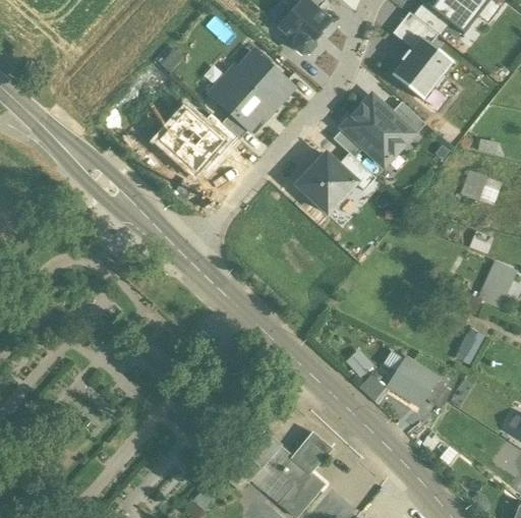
[(312,40),(330,21),(316,9),(305,0),(303,0),(297,1),(292,7),(293,12),(280,26),(294,40),(294,43),(295,49),(300,53),(305,54),(311,52),(314,47),(314,43),(312,40)]
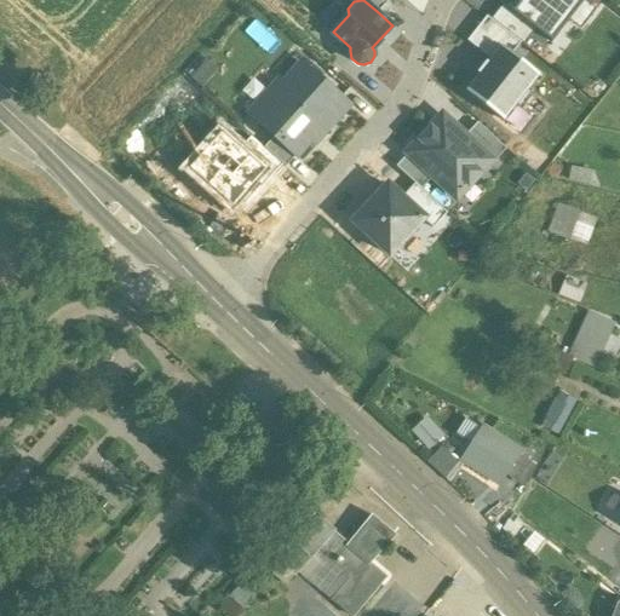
[(363,0),(377,11),(386,0),(363,0)]
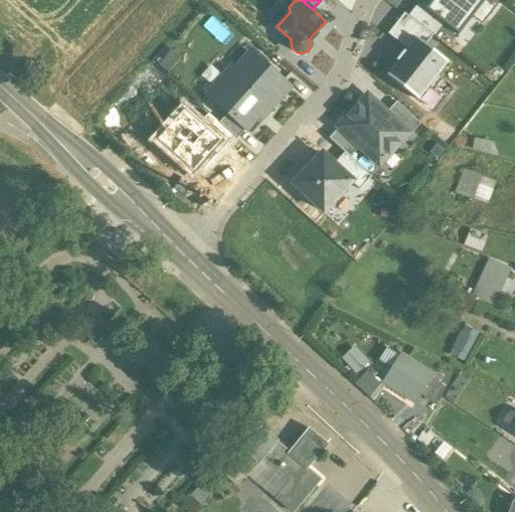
[(482,3),(477,0),(435,0),(426,9),(444,22),(458,34),(473,15),(482,3)]
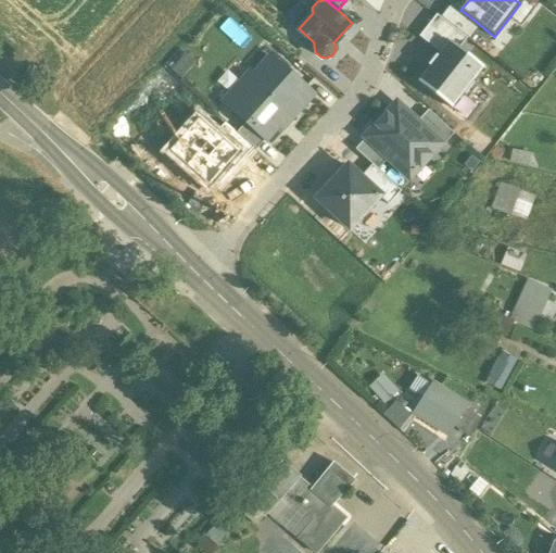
[(520,3),(510,16),(519,23),(532,8),(523,0),(520,3)]
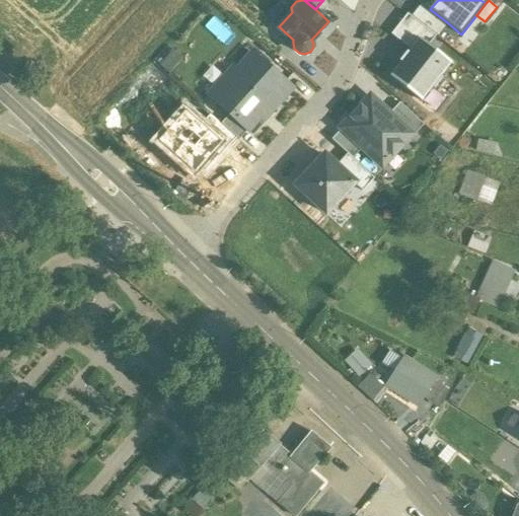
[(437,35),(447,22),(430,9),(422,3),(412,15),(437,35)]
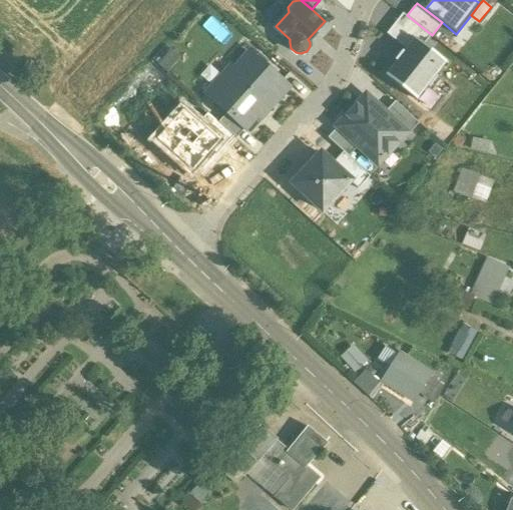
[(424,44),(432,35),(407,15),(403,12),(387,32),(406,48),(415,36),(424,44)]
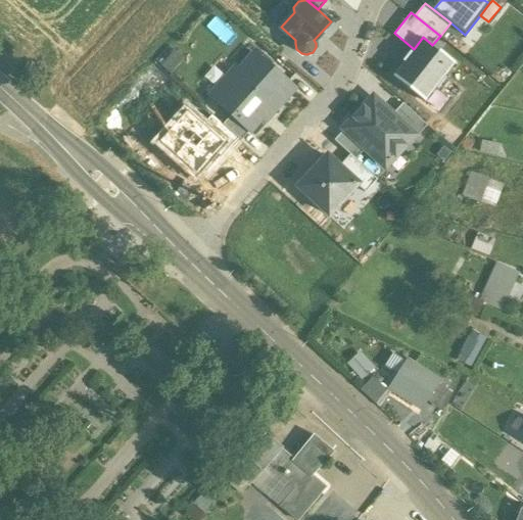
[(444,77),(456,63),(432,45),(423,37),(414,49),(411,52),(410,51),(402,60),(403,61),(392,76),(425,101),(435,88),(437,90),(446,79),(444,77)]
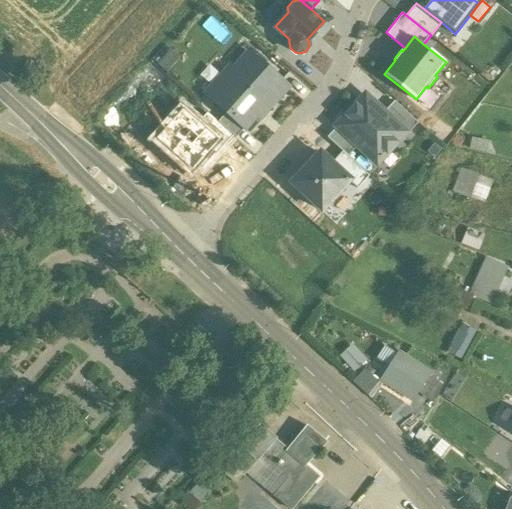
[(226,111),(244,127),(245,128),(262,108),(265,111),(288,85),(249,50),(233,67),(231,65),(206,93),(226,111)]
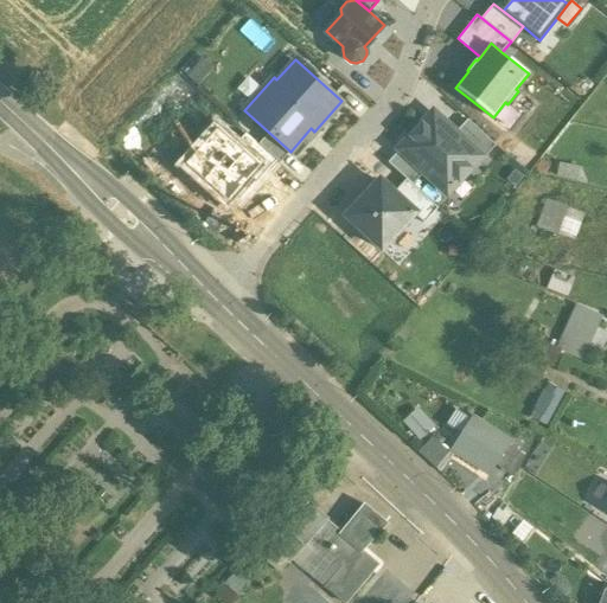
[(455,130),(433,110),(398,148),(423,172),(447,194),(483,156),(455,130)]
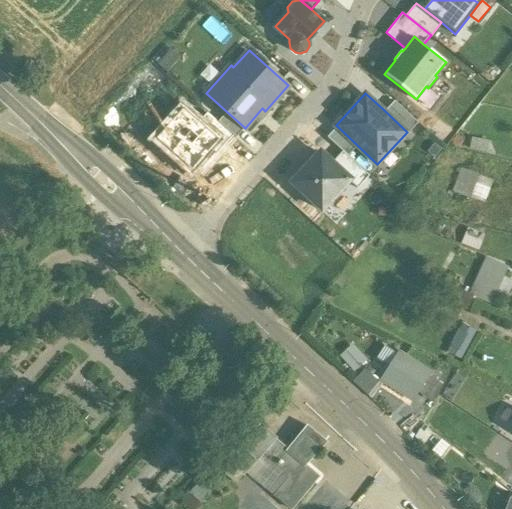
[(394,100),(384,110),(407,132),(417,121),(394,100)]
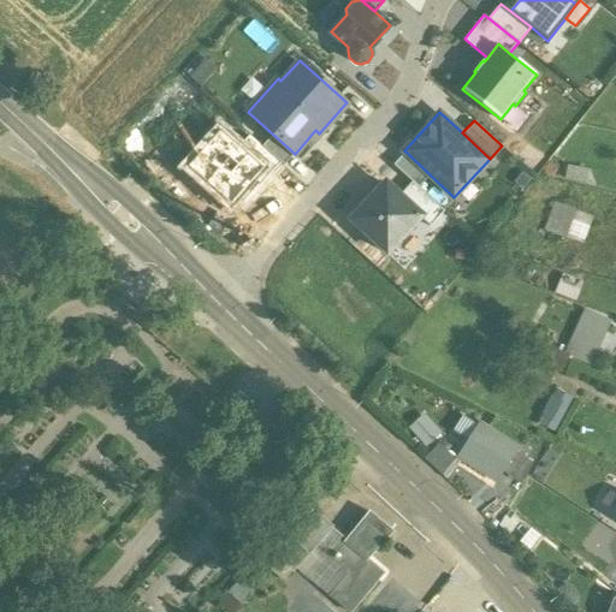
[(220,128),(185,166),(231,206),(238,197),(265,167),(240,144),(220,128)]
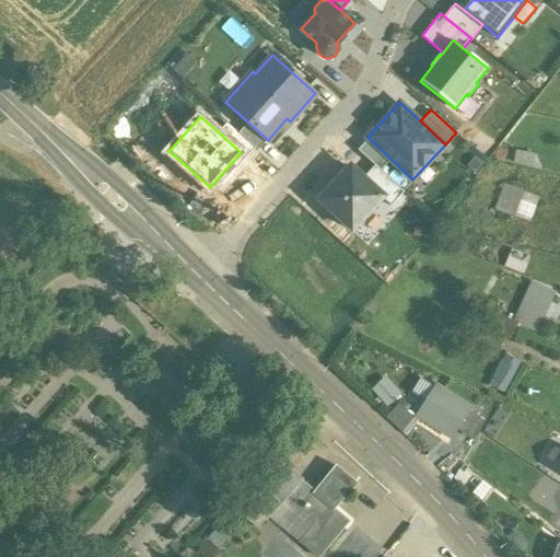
[(222,185),(255,148),(238,132),(225,122),(218,131),(241,152),(217,180),(222,185)]
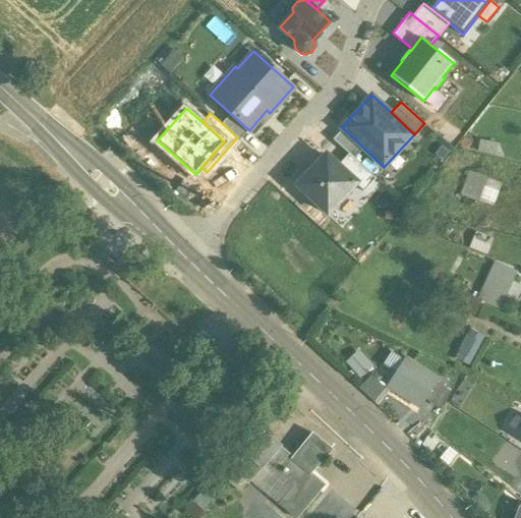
[(240,139),(248,129),(230,113),(222,123),(237,137),(240,139)]
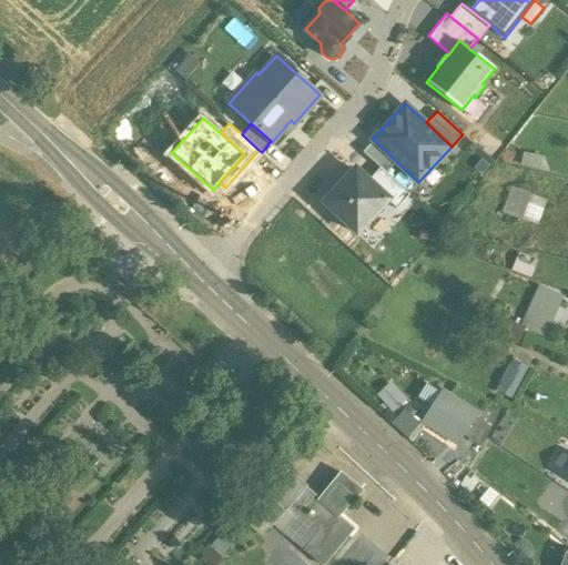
[(388,170),(396,161),(373,139),(364,148),(362,150),(379,167),(386,172),(388,170)]
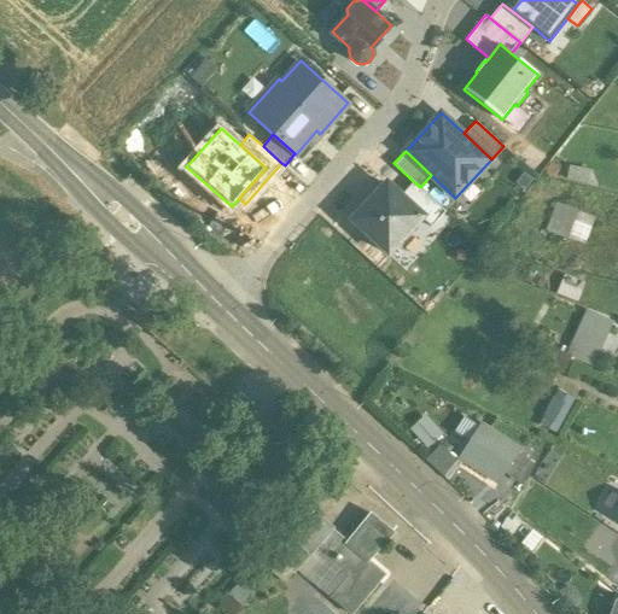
[(445,211),(413,181),(398,196),(421,217),(431,226),(445,211)]
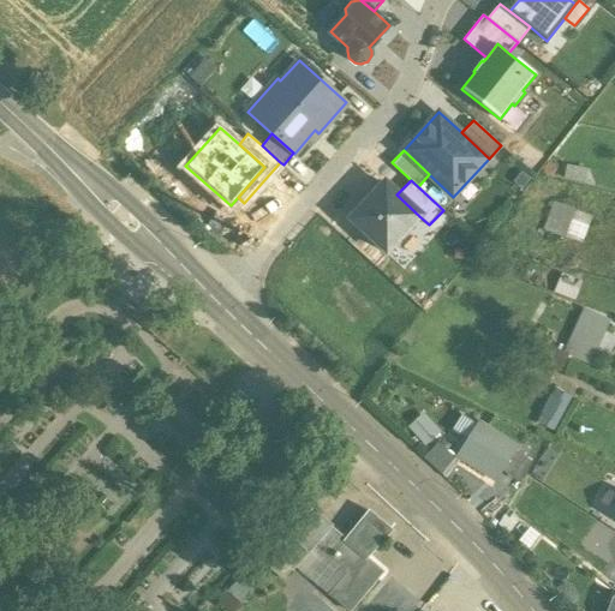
[(386,251),(419,216),(396,195),(384,183),(365,203),(362,199),(346,215),(358,227),(358,226),(386,251)]
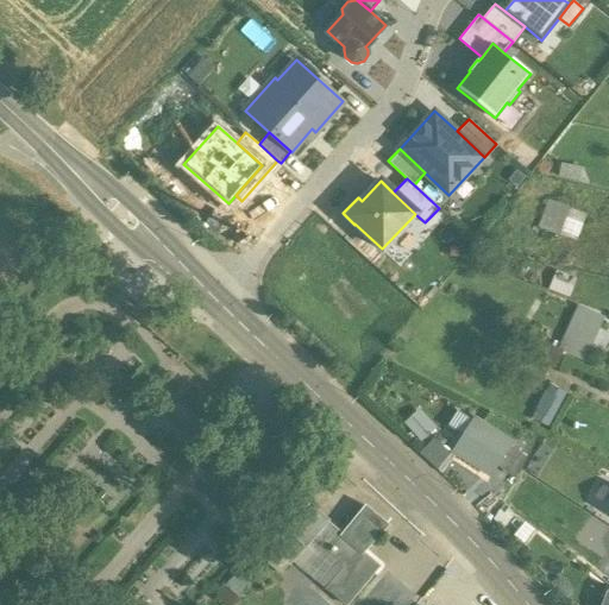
[(548,199),(539,226),(557,233),(567,206),(548,199)]
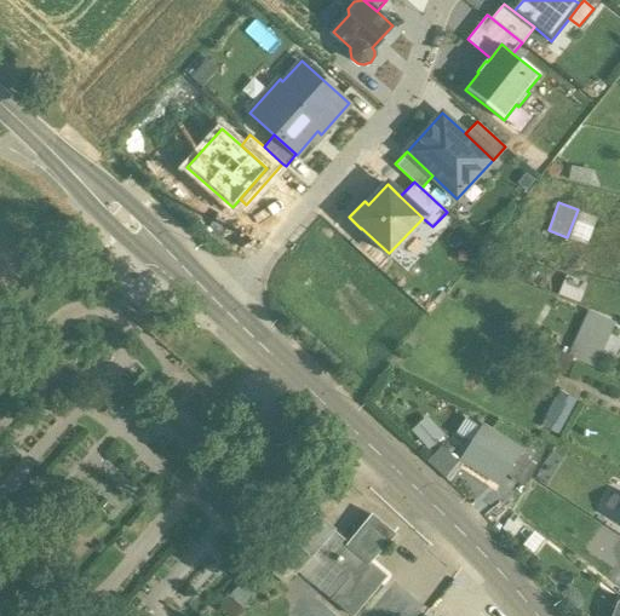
[(591,310),(573,345),(568,355),(572,356),(597,368),(602,358),(619,324),(591,310)]
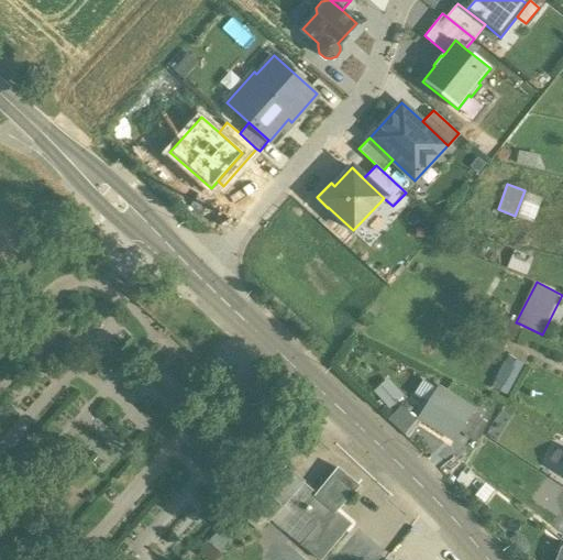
[(516,322),(503,316),(495,330),(511,339),(519,324),(516,322)]
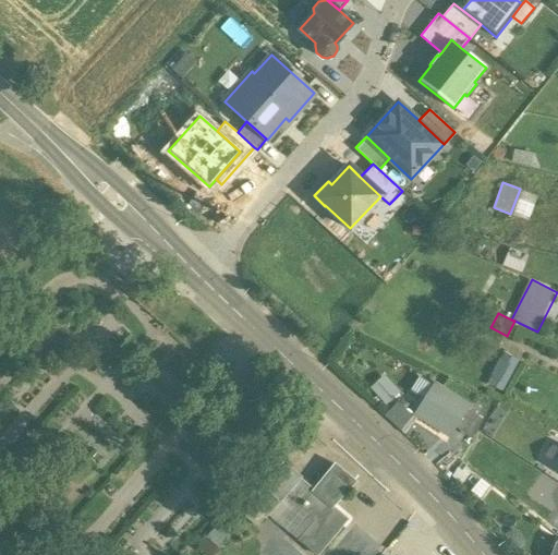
[(487,383),(502,390),(519,359),(504,351),(487,383)]
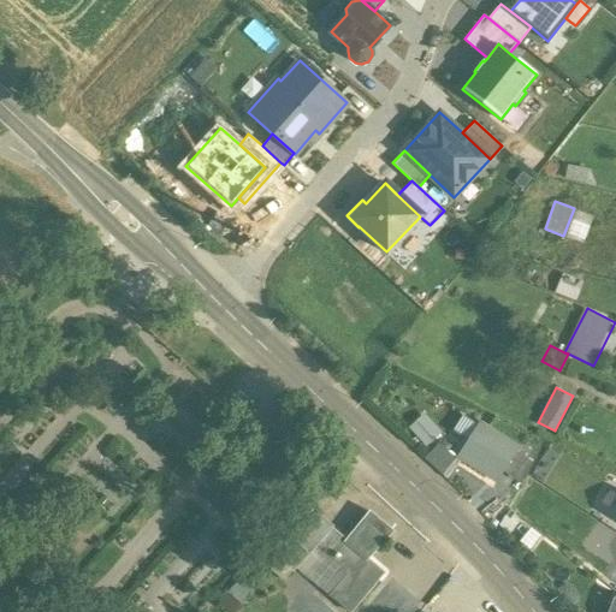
[(460,455),(496,477),(516,447),(479,423),(460,455)]
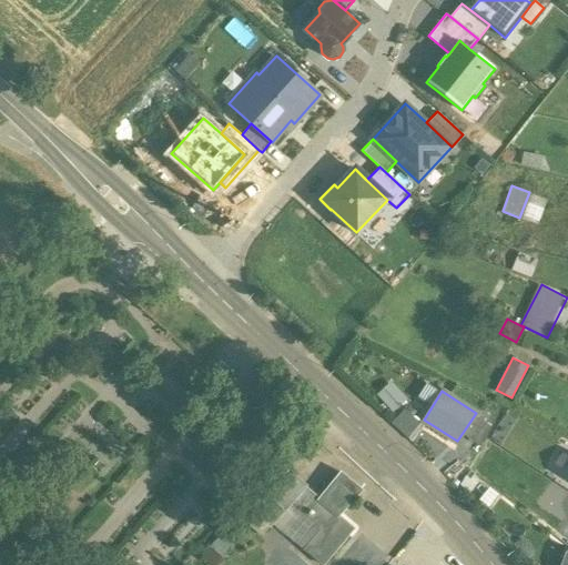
[(405,409),(395,423),(413,434),(423,421),(405,409)]
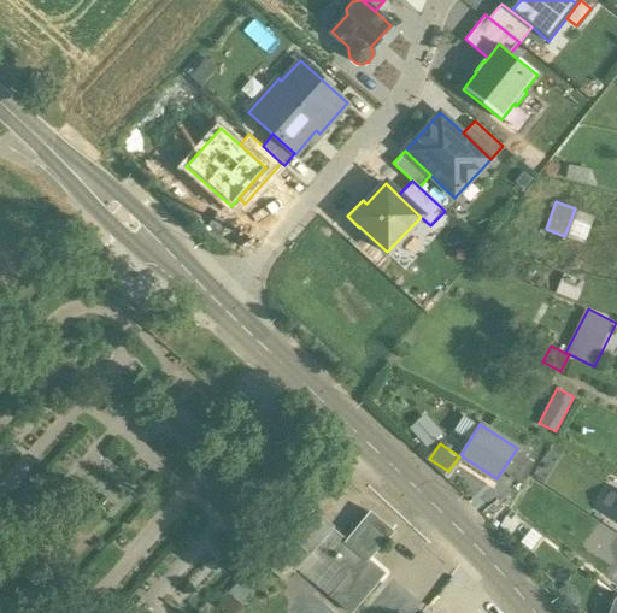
[(313,511),(291,536),(310,552),(316,546),(330,528),(331,526),(313,511)]
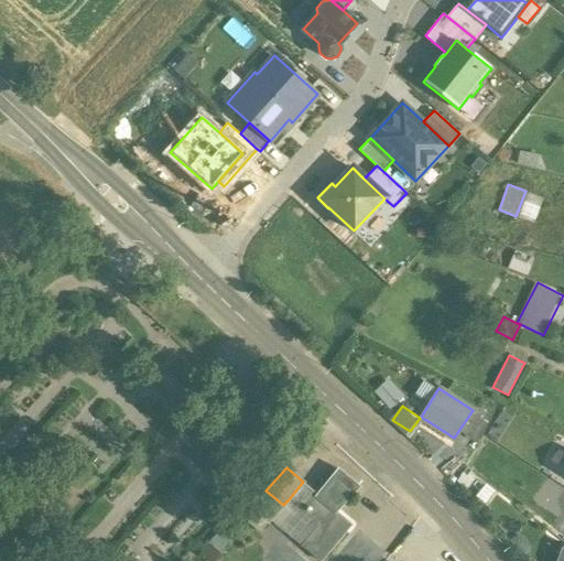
[(359,485),(337,467),(315,494),(336,511),(359,485)]
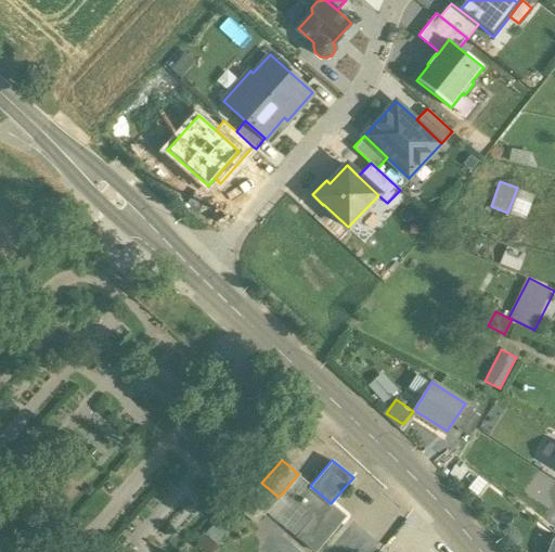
[(451,474),(474,498),(488,479),(463,461),(451,474)]
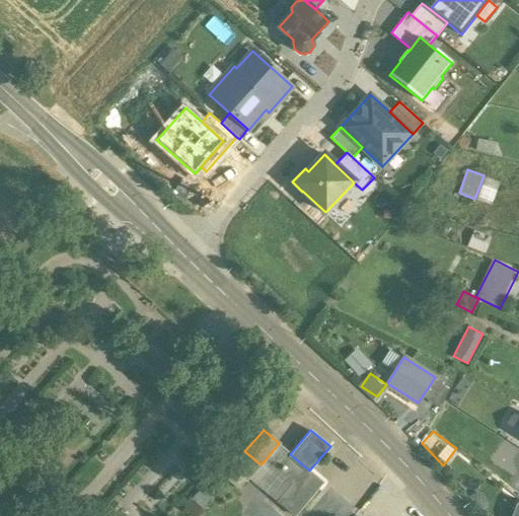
[(290,454),(278,444),(266,459),(287,477),(272,495),(295,514),(322,482),(321,481),(320,483),(308,472),(309,470),(290,454)]
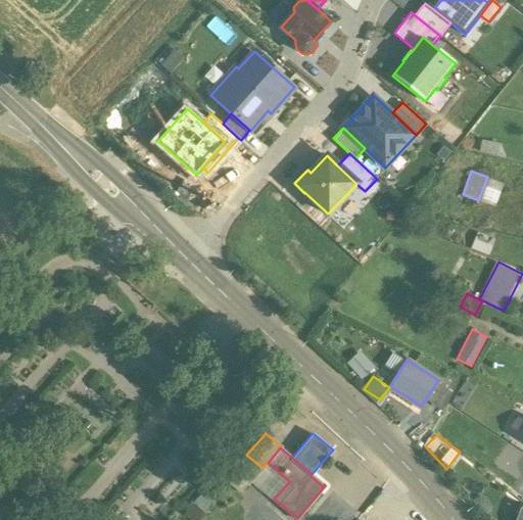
[(263,468),(246,455),(236,467),(252,480),(263,468)]
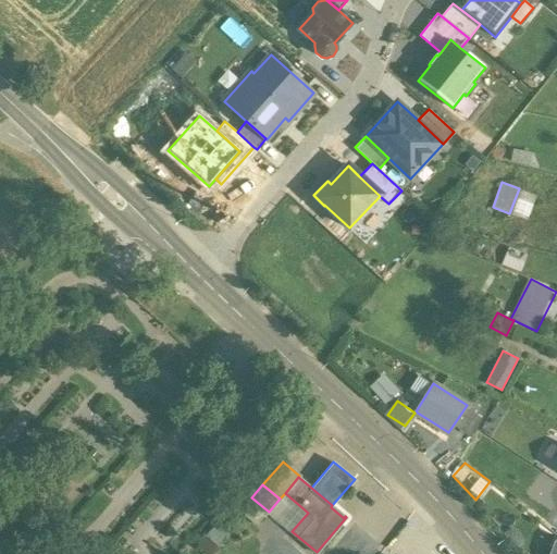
[(199,545),(209,553),(210,553),(230,533),(218,524),(199,545)]
